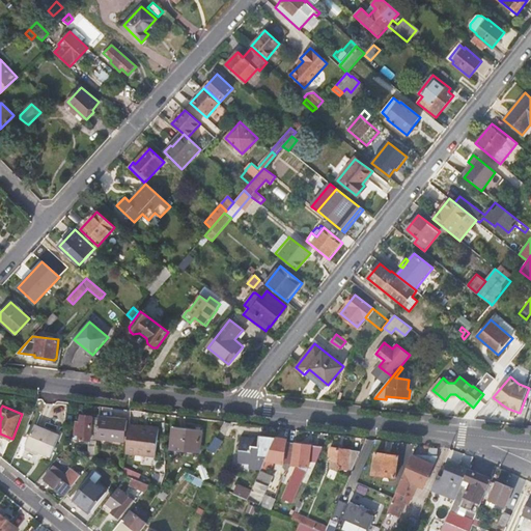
[(83,450),(83,456),(93,460),(95,462),(95,456),(100,418),(82,415),(81,421),(78,421),(76,435),(80,435),(79,440),(91,442),(89,451),(83,450)]
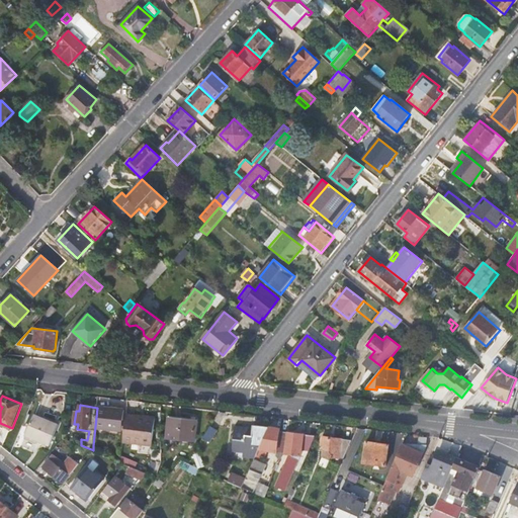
[(124,411),(97,408),(93,445),(97,446),(99,435),(96,435),(97,428),(118,430),(119,419),(123,420),(124,411)]
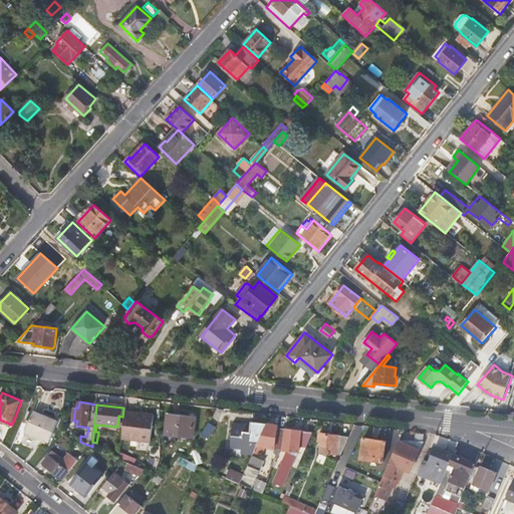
[(35,411),(26,432),(50,442),(58,422),(35,411)]
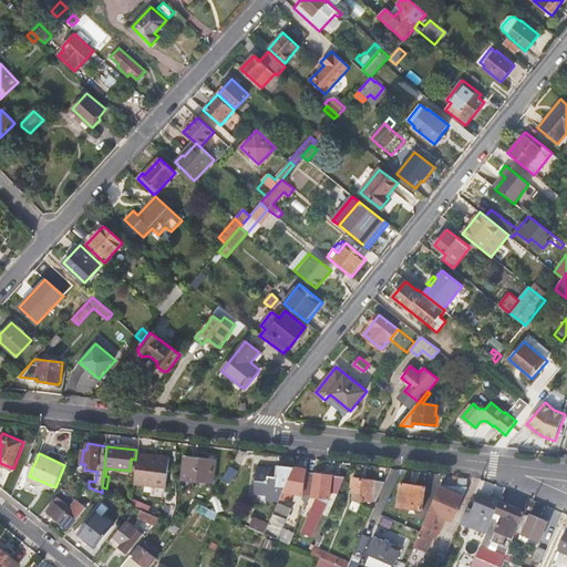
[(169,457),(138,453),(134,483),(166,486),(169,457)]
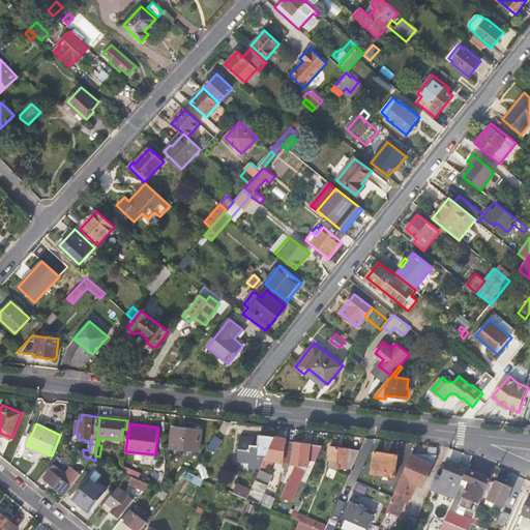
[(173,427),(171,447),(200,450),(202,431),(173,427)]
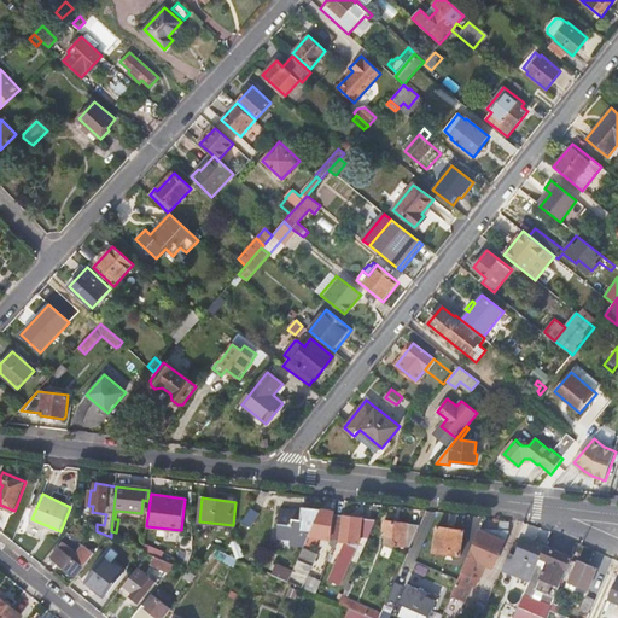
[(262,513),(252,506),(244,520),(254,526),(262,513)]
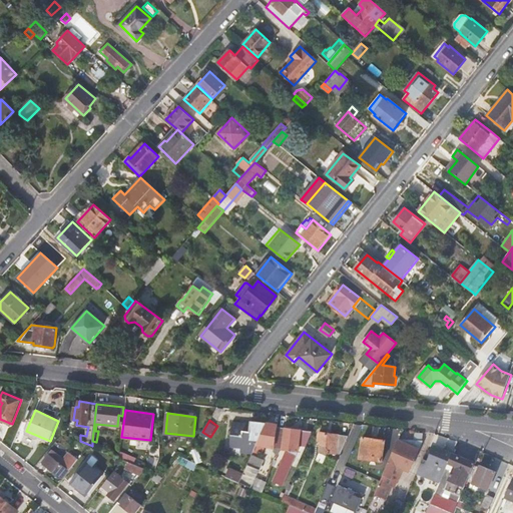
[(240,452),(252,453),(267,422),(252,421),(251,423),(233,421),(229,446),(241,448),(240,452)]
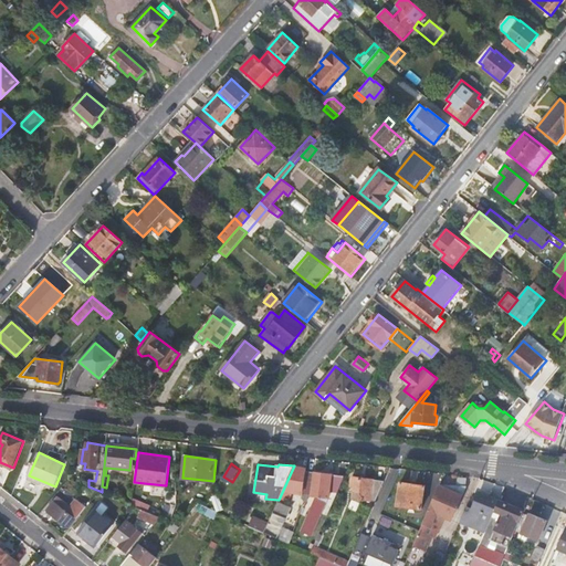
[(307,468),(294,465),(279,500),(270,522),(265,532),(280,538),(290,543),(292,537),(281,533),(290,511),(285,505),(289,499),(293,499),(294,493),(300,493),(304,494),(306,470),(307,468)]
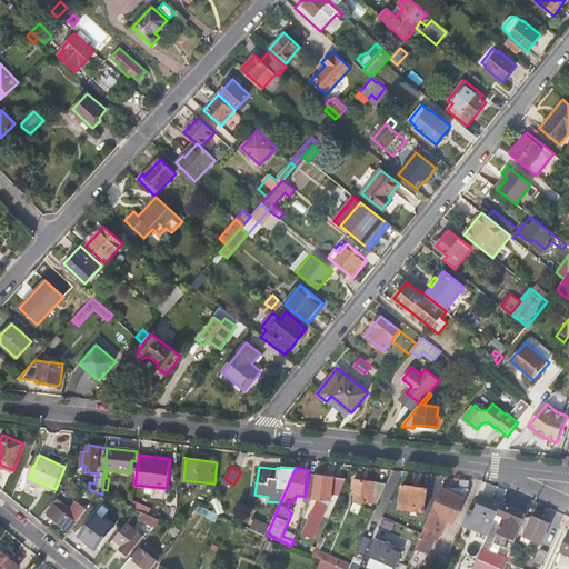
[(316,473),(308,472),(306,497),(311,501),(312,498),(316,473)]
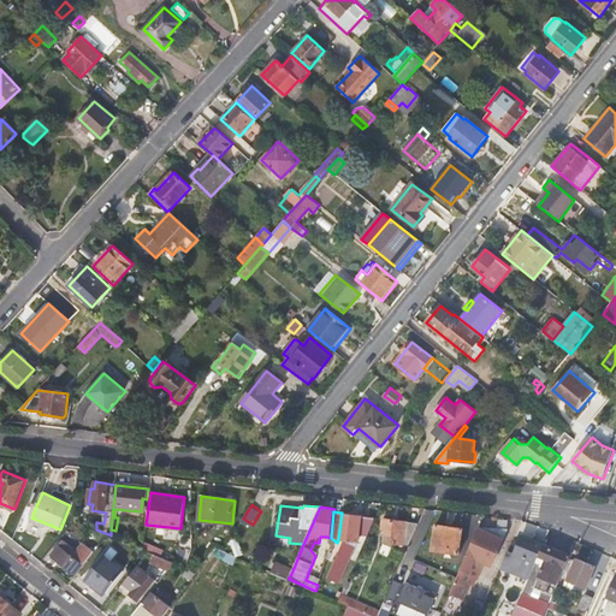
[(375,519),(342,513),(338,539),(344,540),(327,578),(339,584),(357,543),(365,544),(375,519)]
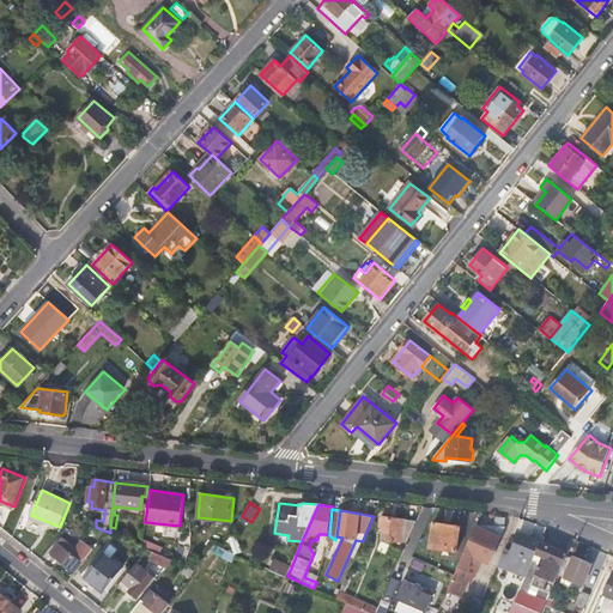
[(402,540),(407,541),(417,521),(382,516),(380,526),(384,527),(382,539),(401,542),(402,540)]
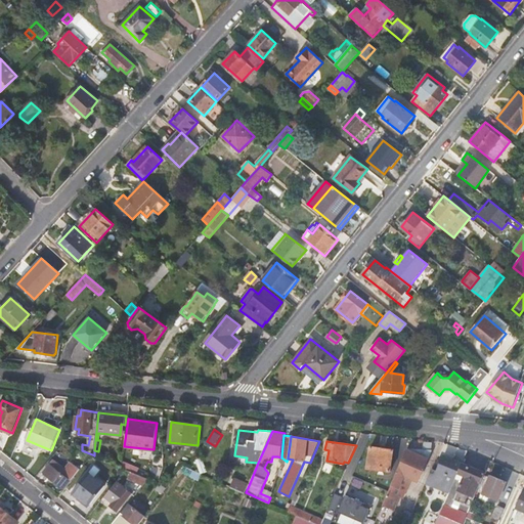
[(390,471),(393,449),(372,446),(368,469),(376,469),(375,476),(383,477),(384,470),(390,471)]
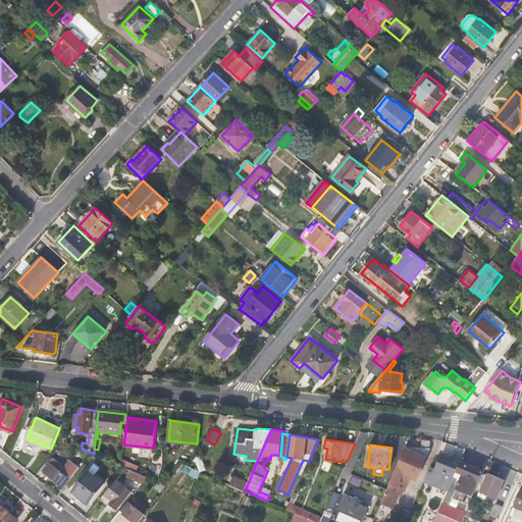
[(396,470),(390,481),(390,482),(382,502),(394,507),(402,486),(399,485),(404,473),(417,479),(431,450),(406,447),(396,470)]
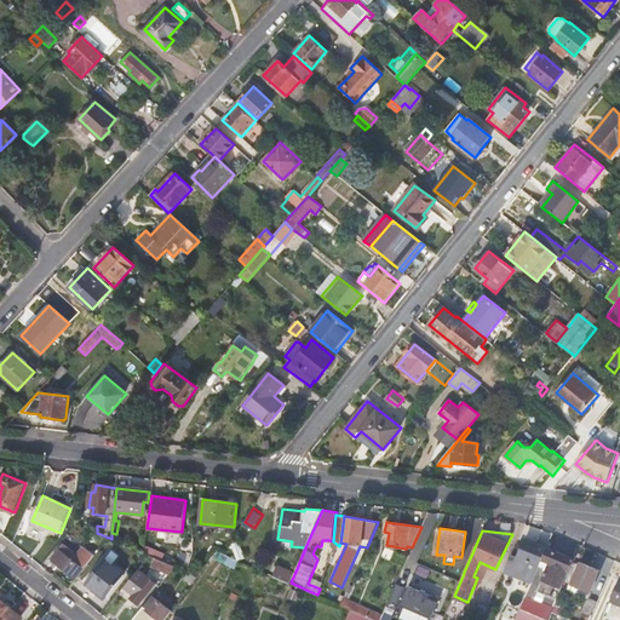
[(504,569),(532,581),(547,546),(527,538),(524,541),(522,540),(521,543),(515,556),(511,555),(504,569)]
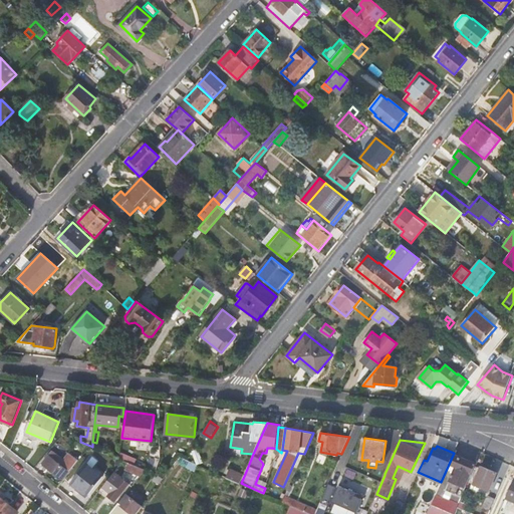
[(272,448),(279,458),(281,453),(276,449),(272,448)]
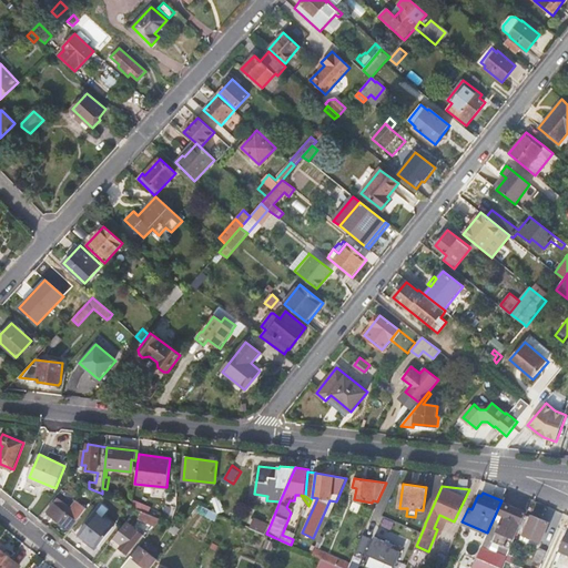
[(57,499),(48,511),(70,529),(80,518),(88,508),(80,501),(71,511),(57,499)]
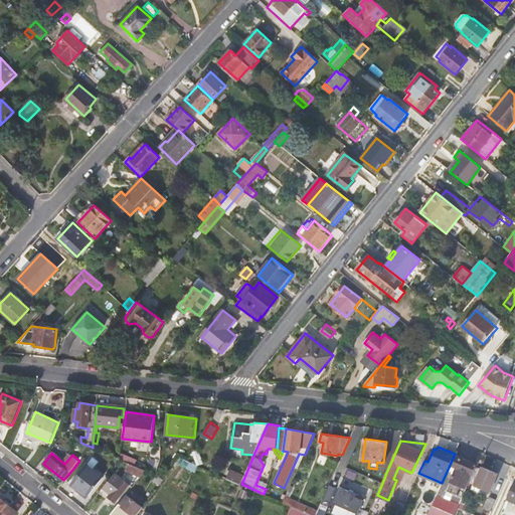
[(465,459),(455,454),(442,483),(438,494),(444,497),(446,494),(452,497),(451,500),(460,504),(478,464),(465,459)]
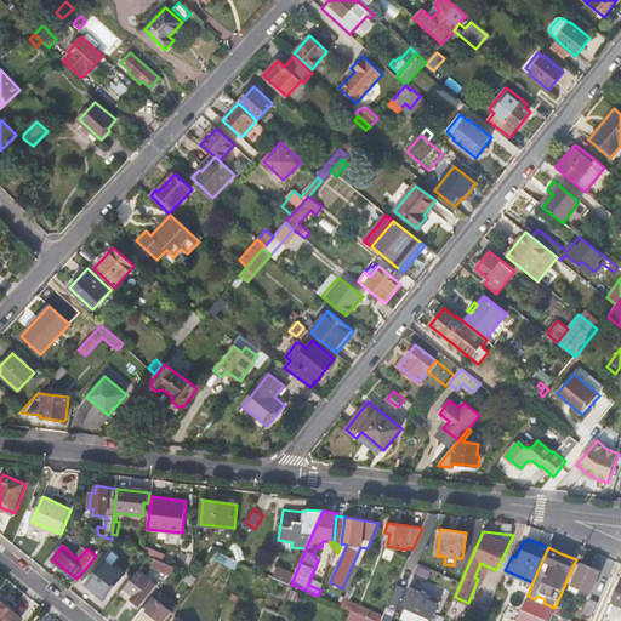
[(152,548),(149,554),(151,556),(158,559),(163,560),(165,553),(152,548)]
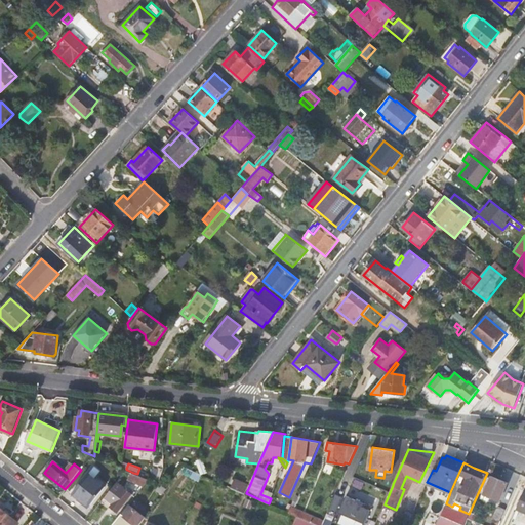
[(89,473),(73,493),(90,507),(106,486),(89,473)]
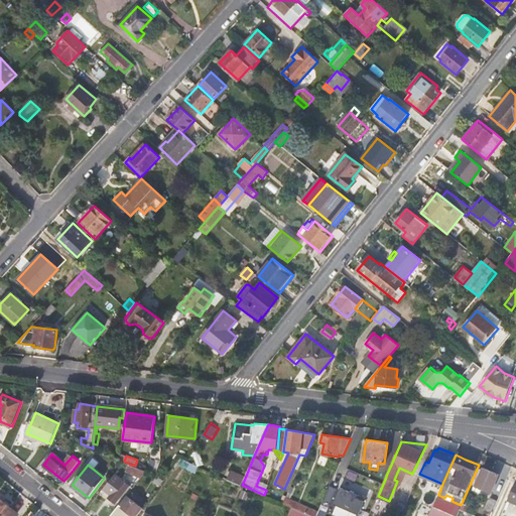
[(128,472),(141,478),(146,472),(135,466),(131,465),(128,472)]
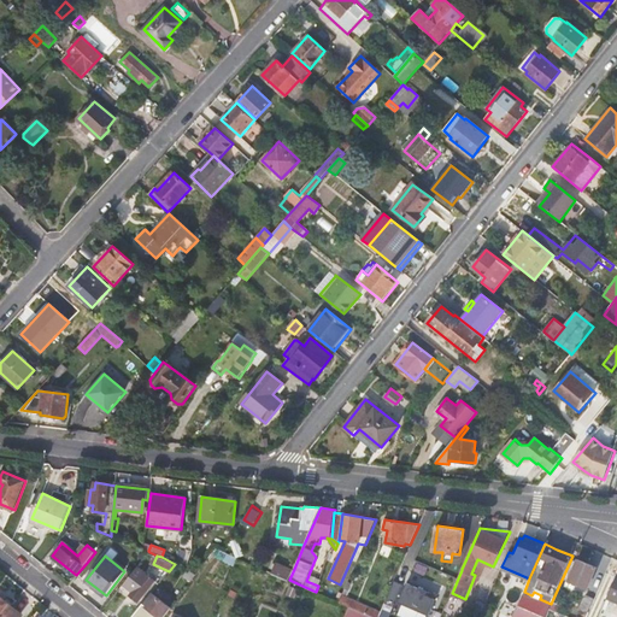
[(579,559),(569,581),(587,589),(597,566),(579,559)]
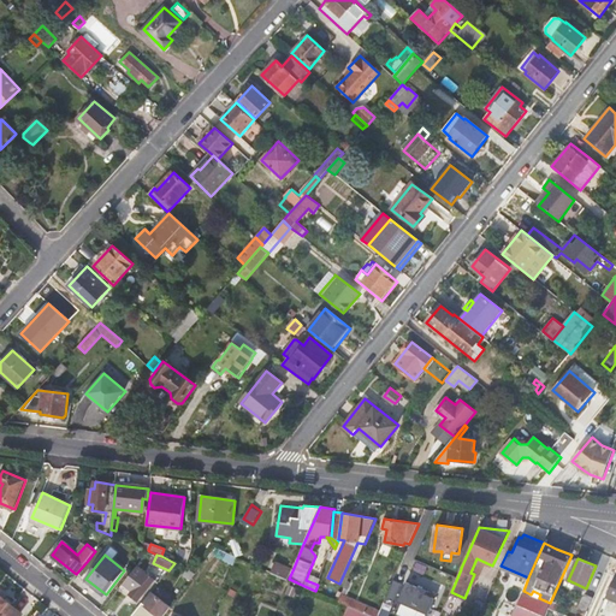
[(277,561),(272,572),(289,579),(294,568),(277,561)]
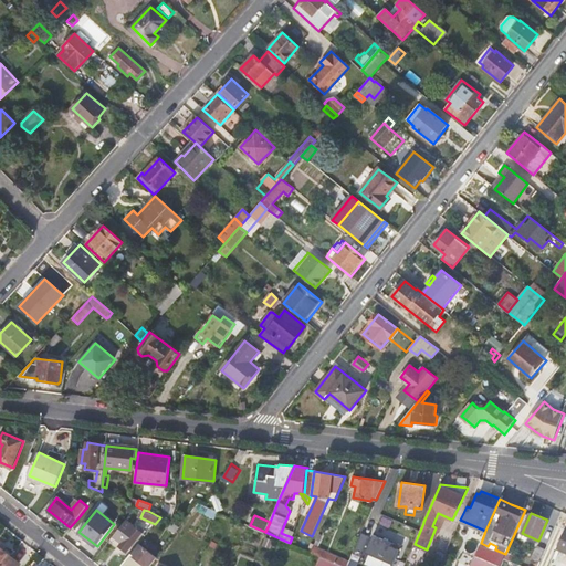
[(405,543),(413,546),(415,544),(423,523),(415,519),(405,543)]
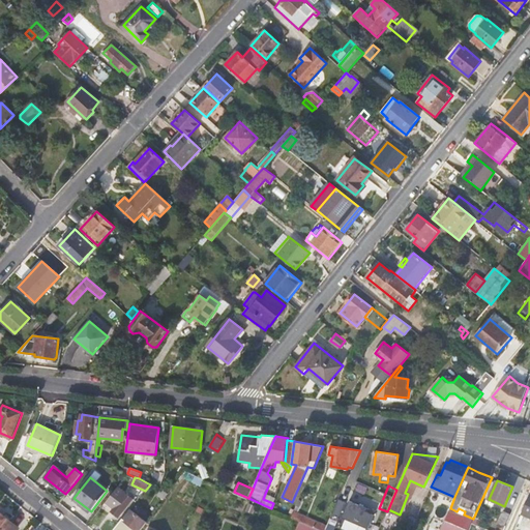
[(135,499),(118,487),(106,502),(114,508),(112,510),(121,517),(135,499)]
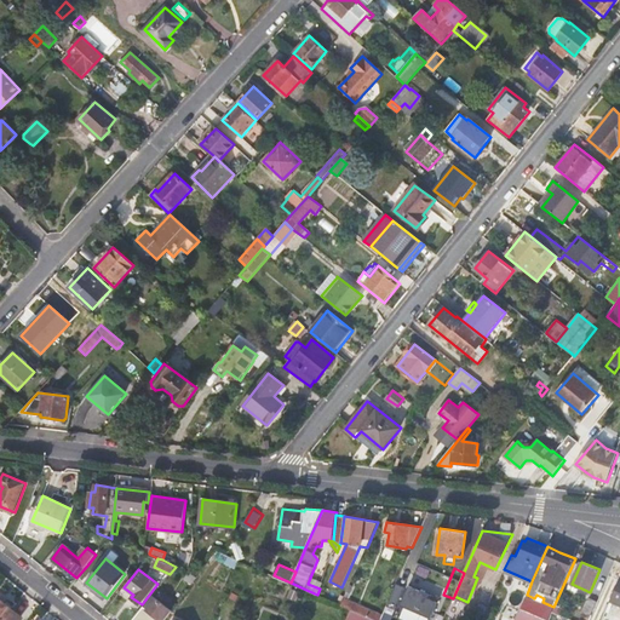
[(184,579),(193,585),(197,578),(189,573),(184,579)]
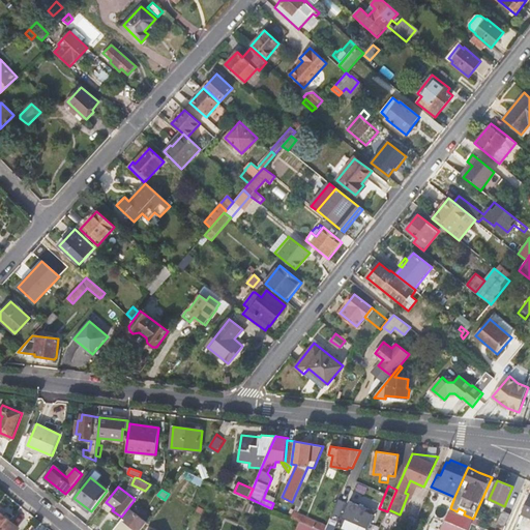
[(529,493),(529,494),(521,513),(529,517),(529,493)]
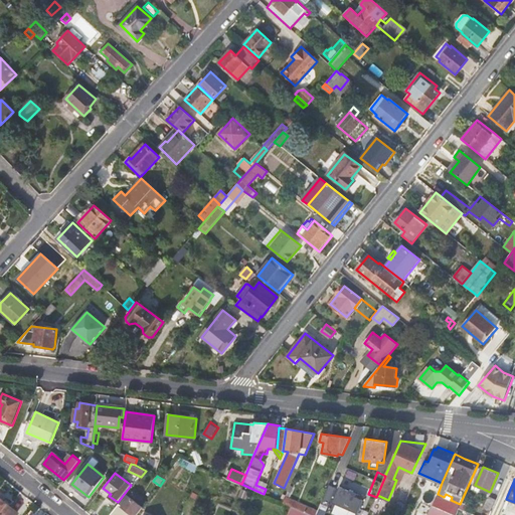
[(340,485),(333,502),(359,513),(366,497),(340,485)]
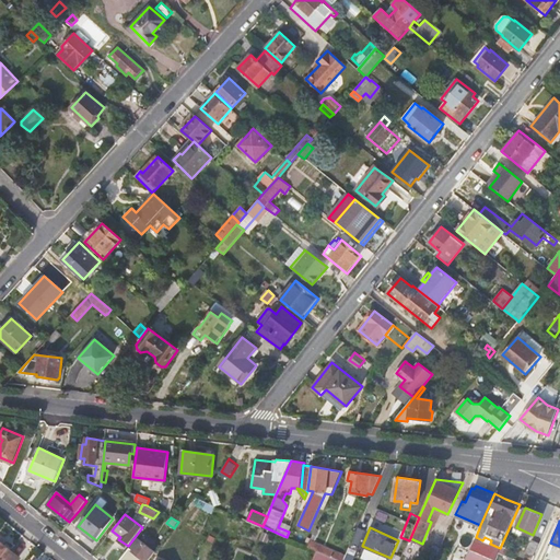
[(319,529),(316,528),(307,547),(318,551),(338,559),(343,559),(347,555),(315,539),(319,529)]
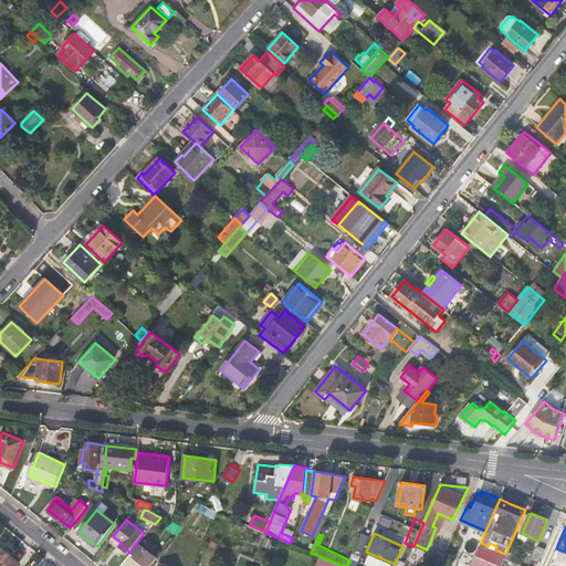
[(150,565),(157,557),(139,543),(125,561),(132,565),(150,565)]
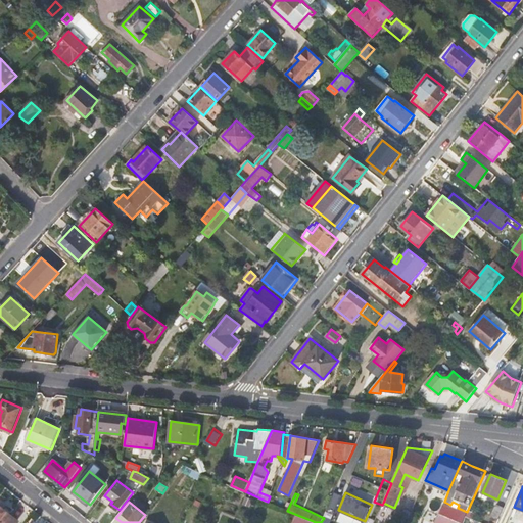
[(0,504),(0,522),(15,522),(18,520),(0,504)]
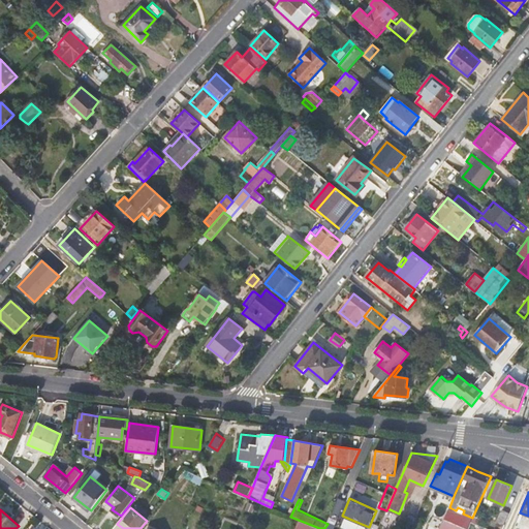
[(430,528),(439,528),(447,512),(439,509),(436,518),(435,518),(430,528)]
